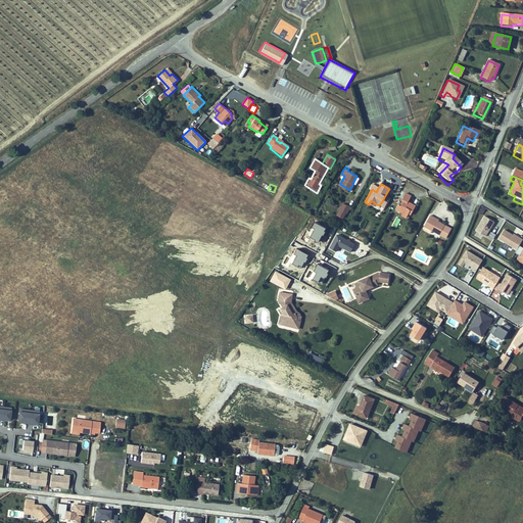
[(399,206),(397,204),(394,209),(400,212),(399,216),(407,220),(409,216),(407,215),(409,210),(412,211),(414,207),(407,202),(411,197),(405,193),(400,200),(402,201),(399,206)]
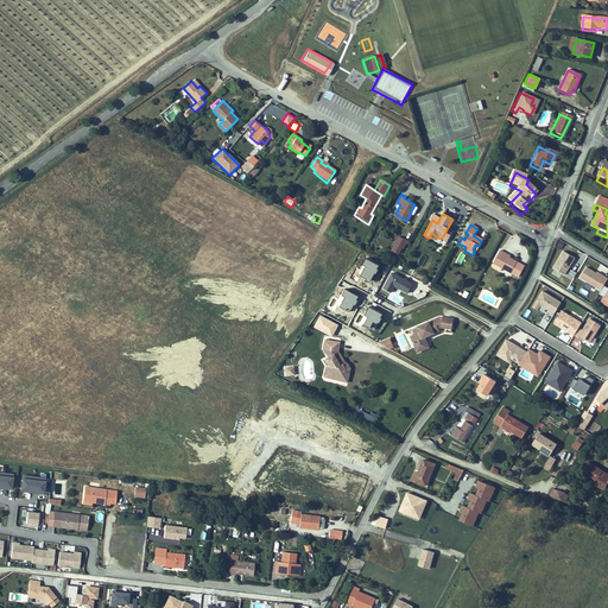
[(404,242),(396,238),(387,251),(394,254),(398,248),(399,248),(404,242)]
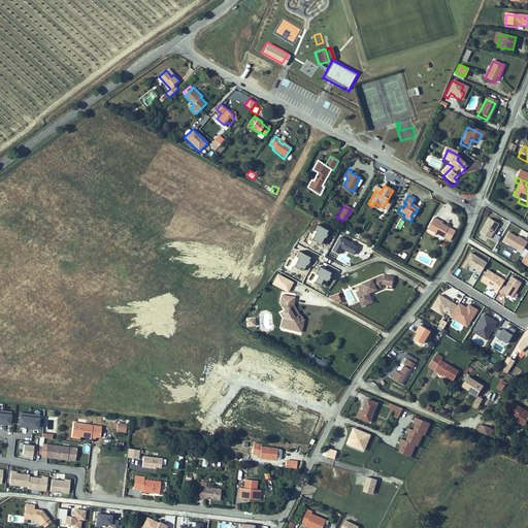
[(481,233),(490,239),(499,225),(490,219),(481,233)]
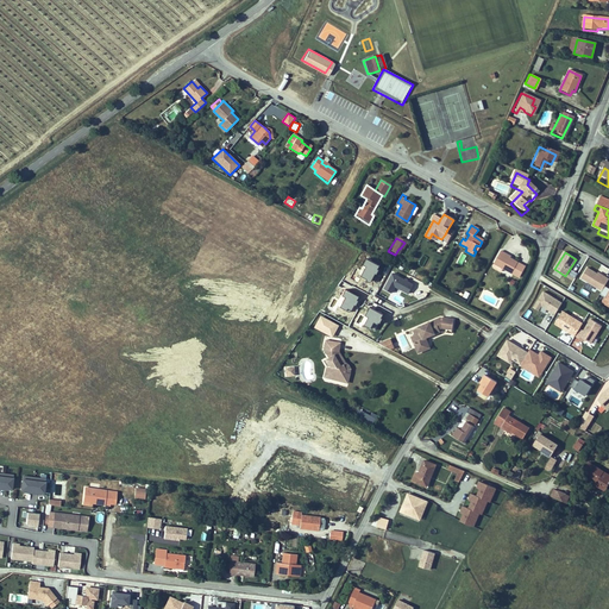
[(523,272),(508,263),(502,259),(503,257),(498,255),(491,267),(501,272),(516,282),(523,272)]
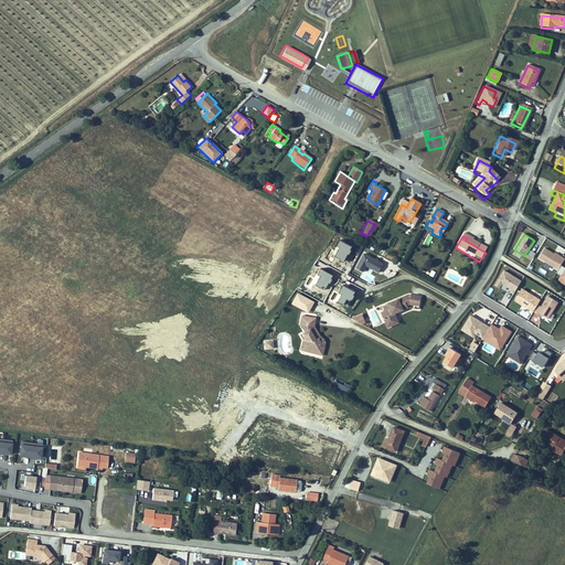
[(344,260),(353,245),(340,238),(332,255),(344,260)]
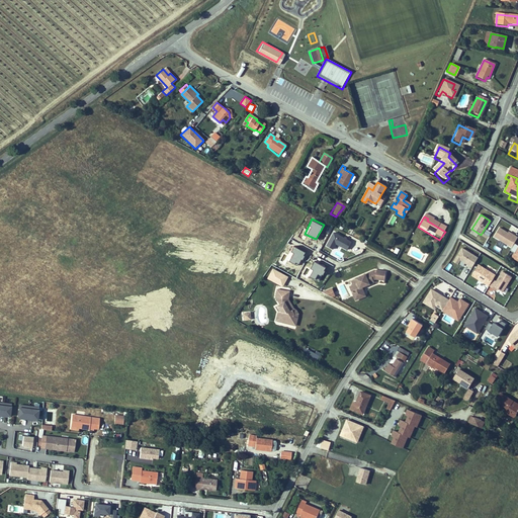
[(511,249),(517,235),(499,226),(494,237),(505,243),(504,245),(511,249)]
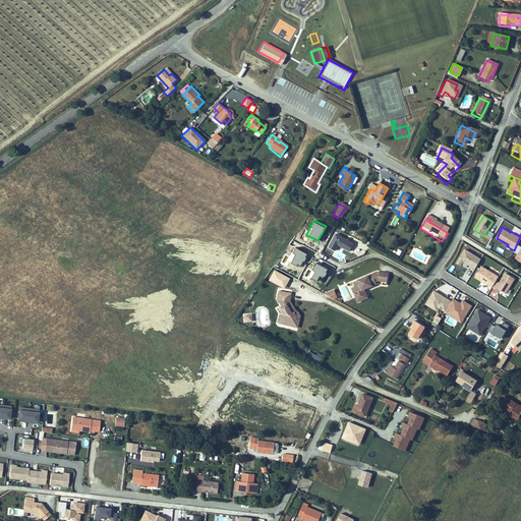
[(335,251),(338,244),(349,250),(354,241),(336,232),(328,247),(335,251)]
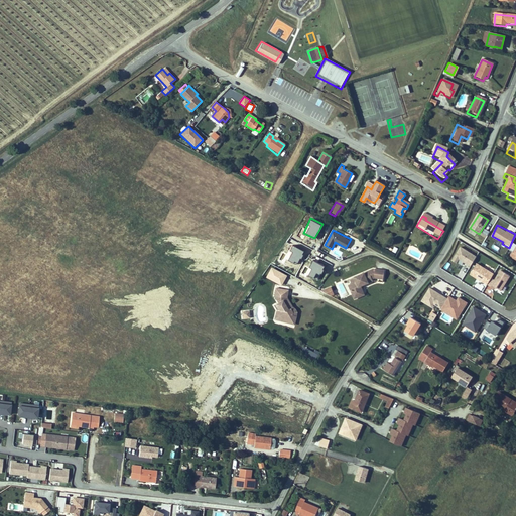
[(296,265),(303,250),(291,244),(284,259),(296,265)]
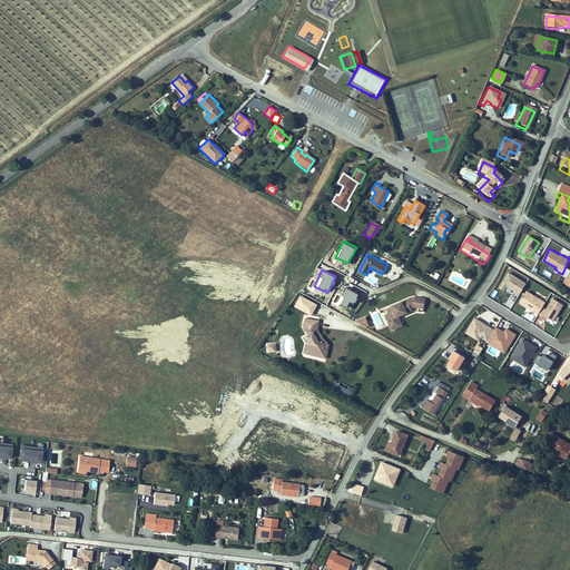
[(523,292),(527,286),(509,275),(501,288),(505,292),(509,287),(521,295),(523,292)]
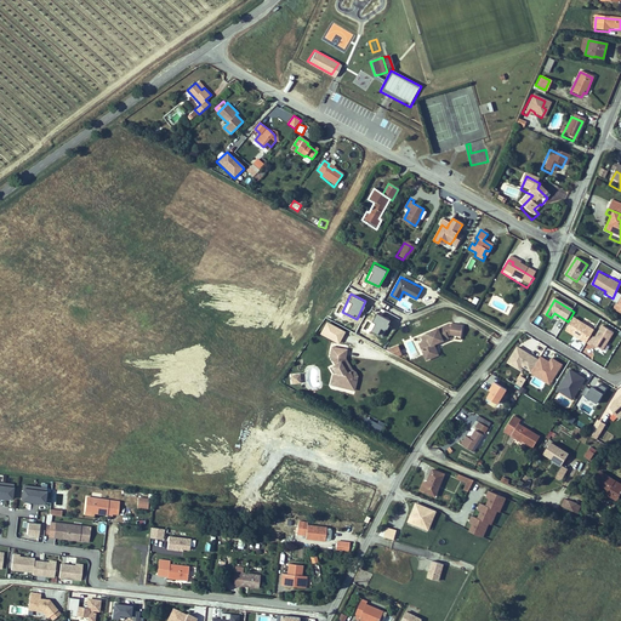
[(377,312),(368,330),(382,336),(392,319),(377,312)]
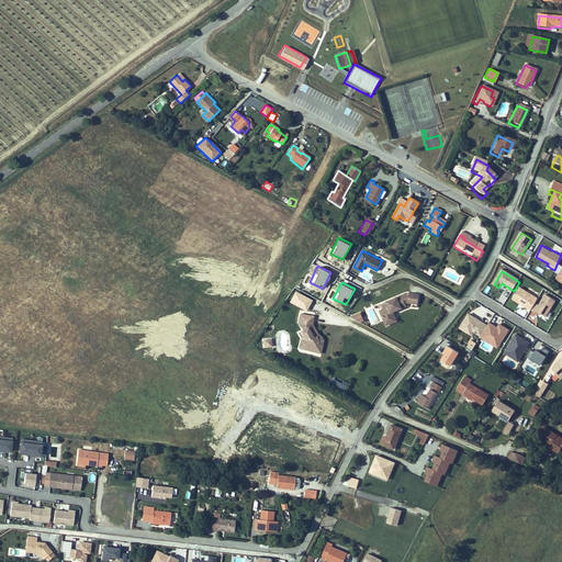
[(535,299),(516,288),(514,291),(509,299),(527,310),(535,299)]
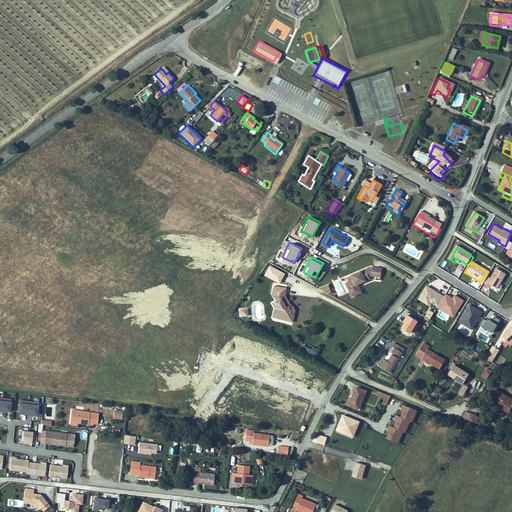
[(279,282),(285,272),(269,264),(264,274),(279,282)]
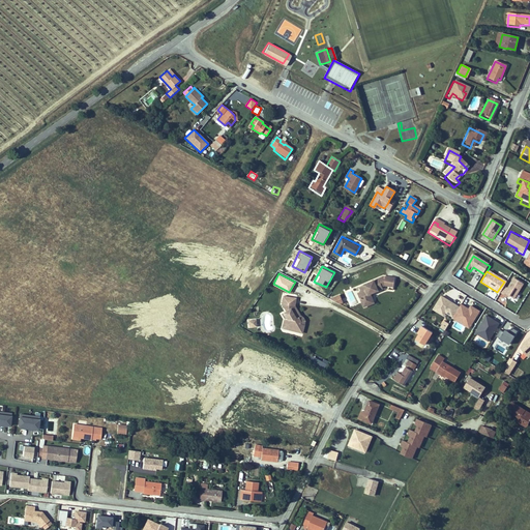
[(377,288),(387,290),(389,278),(377,276),(353,285),(354,288),(355,290),(357,295),(353,296),(356,305),(361,303),(360,300),(365,298),(363,293),(366,292),(365,290),(371,288),(372,290),(377,288)]
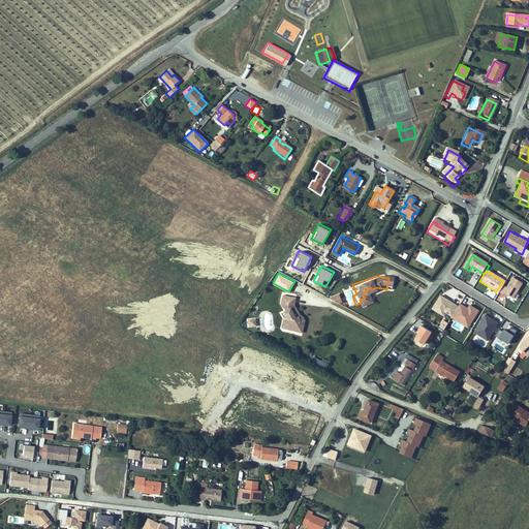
[(504,286),(500,293),(504,296),(505,293),(509,297),(515,300),(524,284),(515,279),(508,289),(504,286)]
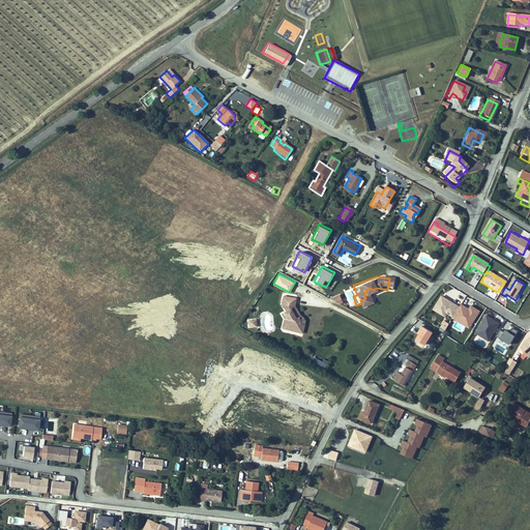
[(334,304),(344,300),(341,293),(331,297),(334,304)]
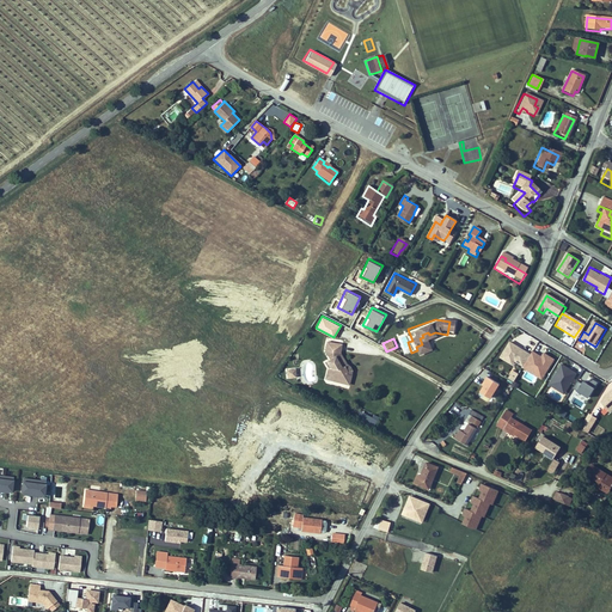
[(519,362),(525,366),(531,355),(512,344),(505,357),(512,362),(515,356),(520,360),(519,362)]
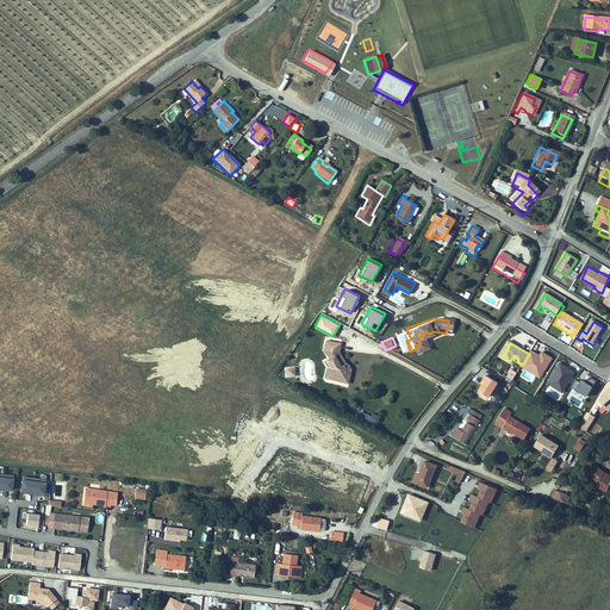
[(539,358),(530,352),(529,354),(523,365),(521,368),(540,379),(552,360),(541,354),(539,358)]
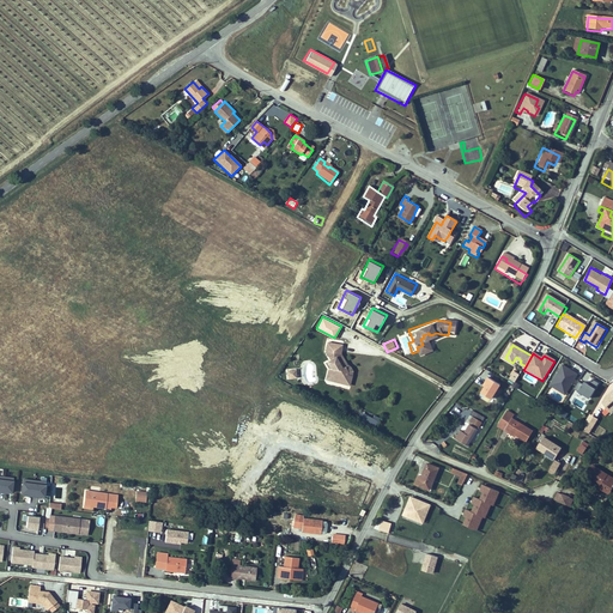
[(328,354),(316,363),(320,370),(317,378),(319,382),(337,386),(340,376),(335,375),(335,372),(333,368),(335,366),(328,354)]
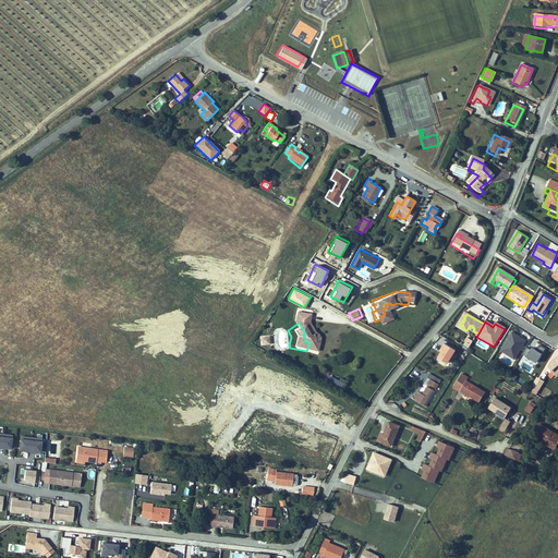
[(511,335),(501,351),(508,354),(510,351),(517,354),(523,343),(518,340),(519,339),(511,335)]
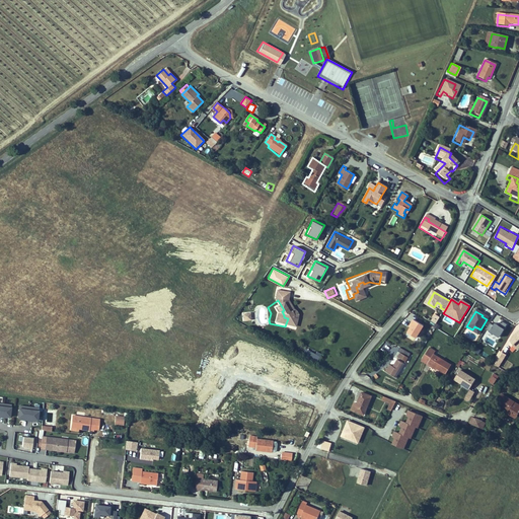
[(493,323),(490,321),(479,340),(494,347),(505,326),(495,321),(493,323)]
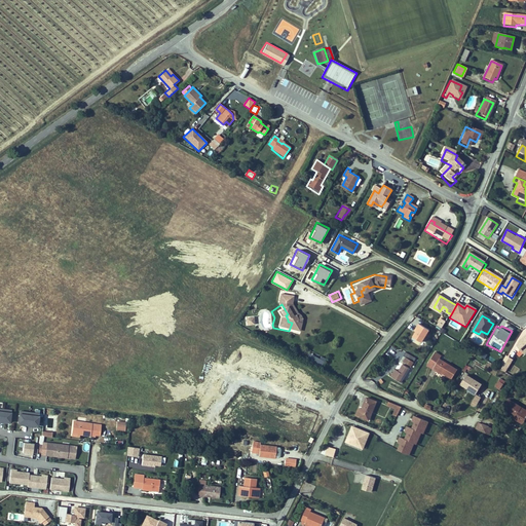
[(414,361),(416,358),(405,351),(404,355),(414,361)]
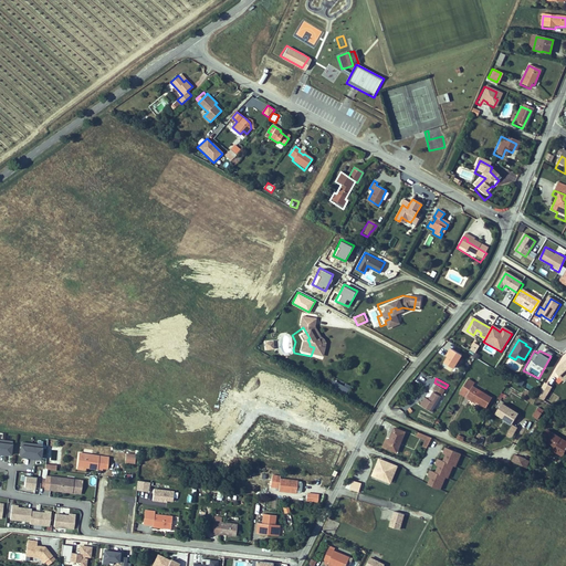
[(462,385),(469,389),(464,397),(468,399),(469,397),(475,401),(479,404),(484,407),(491,397),(482,391),(471,385),(473,383),(467,378),(462,385)]
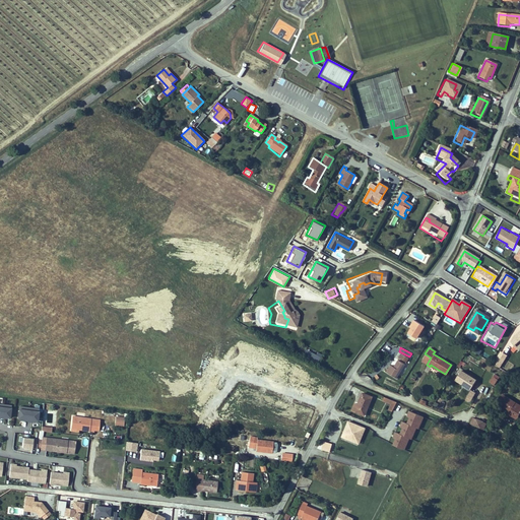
[(497,358),(505,361),(508,353),(500,350),(497,358)]
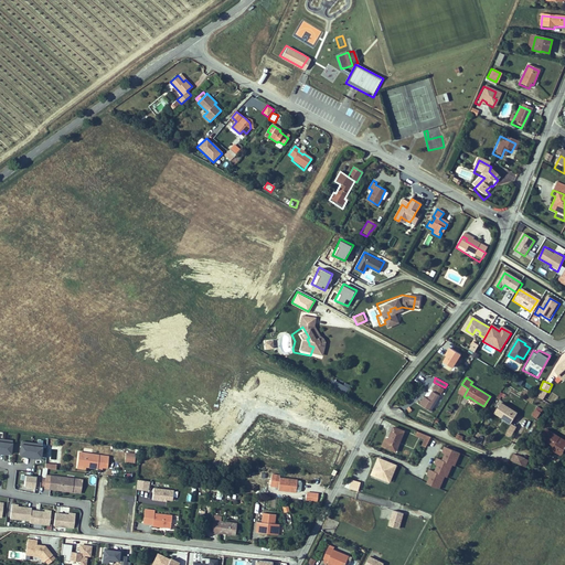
[(444,387),(435,382),(433,386),(441,392),(444,387)]
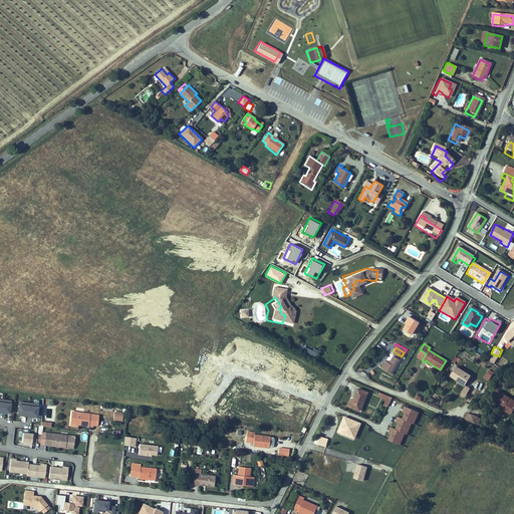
[(416,356),(422,360),(426,353),(420,349),(416,356)]
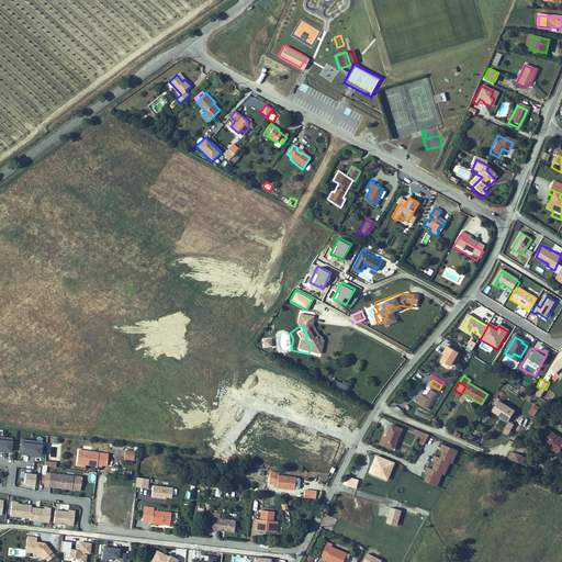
[(540,397),(544,391),(536,386),(532,393),(540,397)]
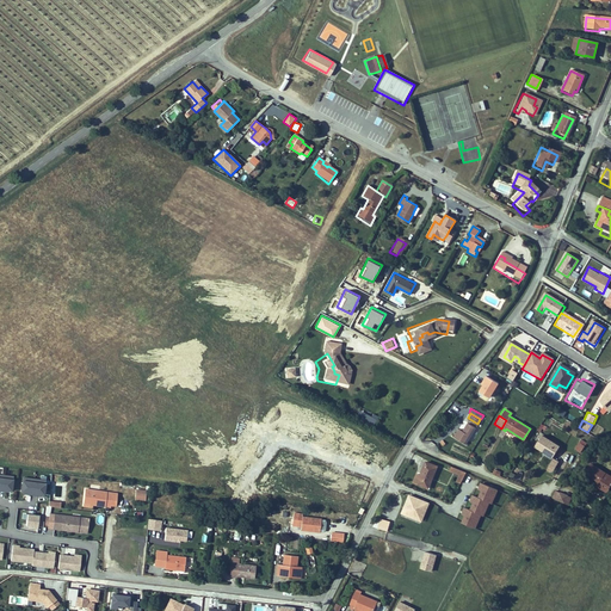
[(462,430),(458,427),(454,436),(466,443),(475,426),(467,421),(462,430)]
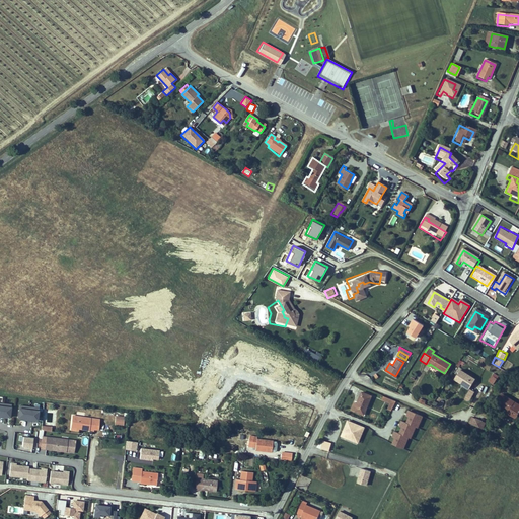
[(454,380),(462,384),(463,383),(471,388),(475,380),(460,371),(454,380)]
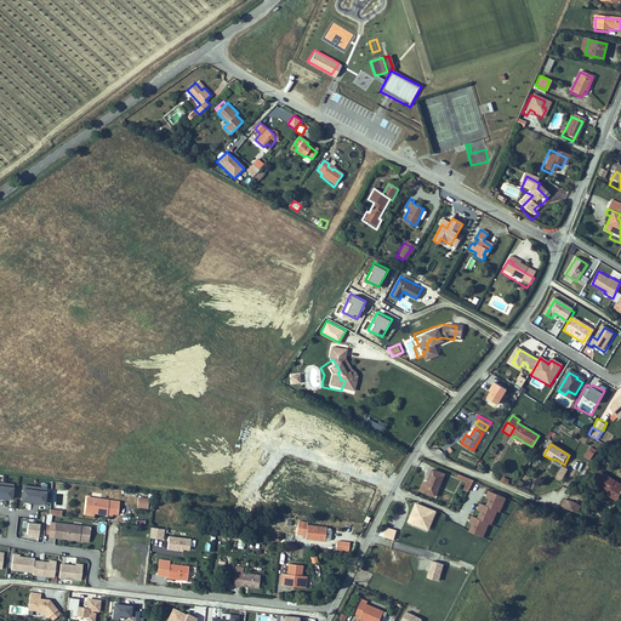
[(594,451),(588,448),(584,455),(590,459),(594,451)]
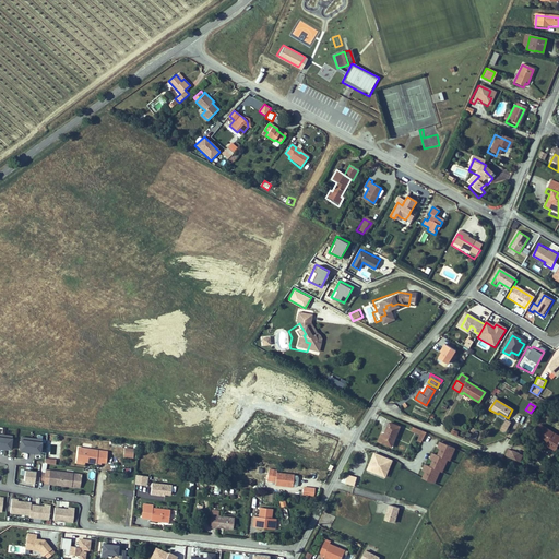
[(498,416),(494,425),(500,428),(504,419),(498,416)]
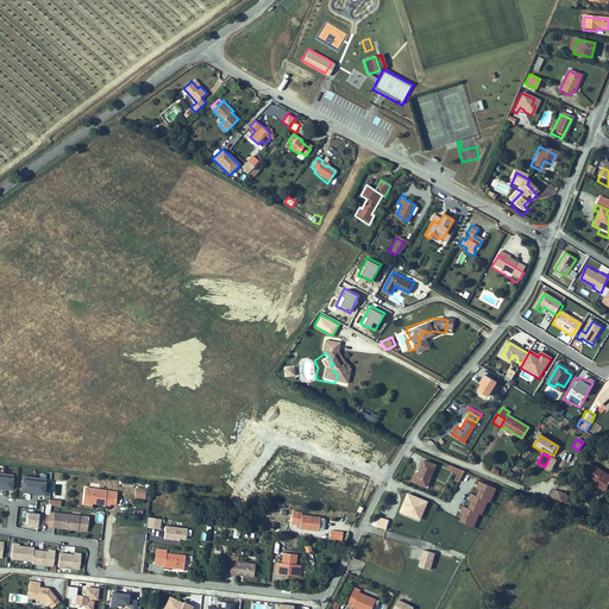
[(420,472),(416,471),(413,479),(427,485),(437,463),(425,458),(420,472)]
